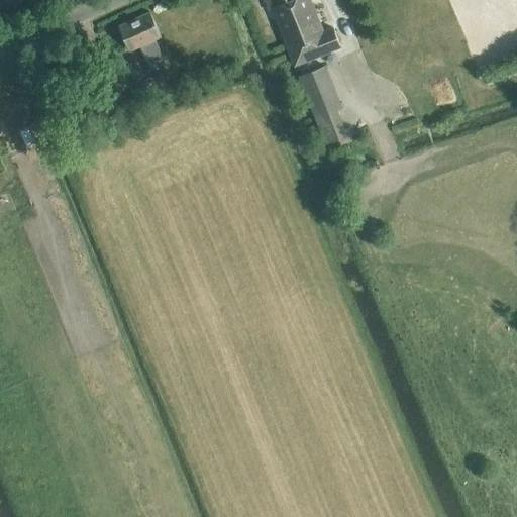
[(265,0),(270,11),(272,10),(294,67),(340,47),(332,28),(322,32),(309,0),(265,0)]
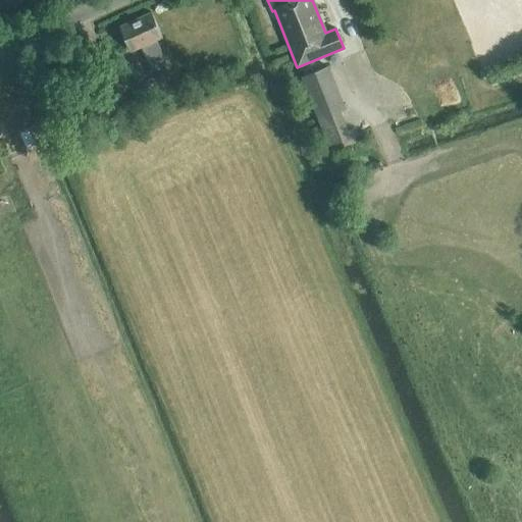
[(165,64),(156,40),(161,38),(151,13),(119,27),(131,51),(141,47),(150,70),(165,64)]
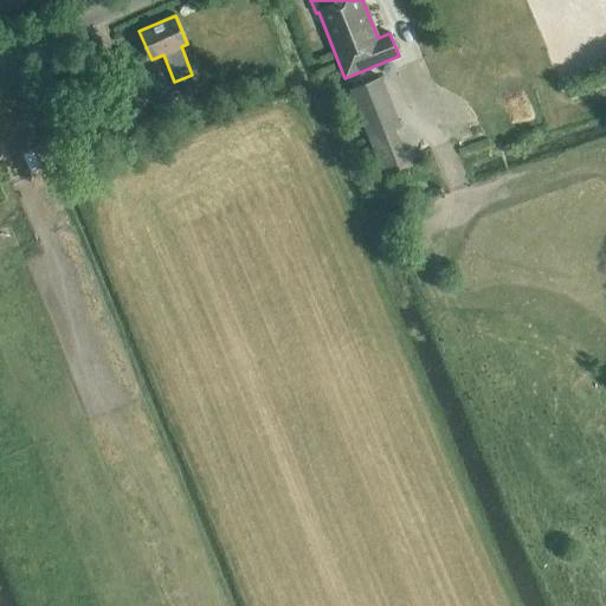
[(361,117),(382,109),(372,79),(349,88),(361,117)]
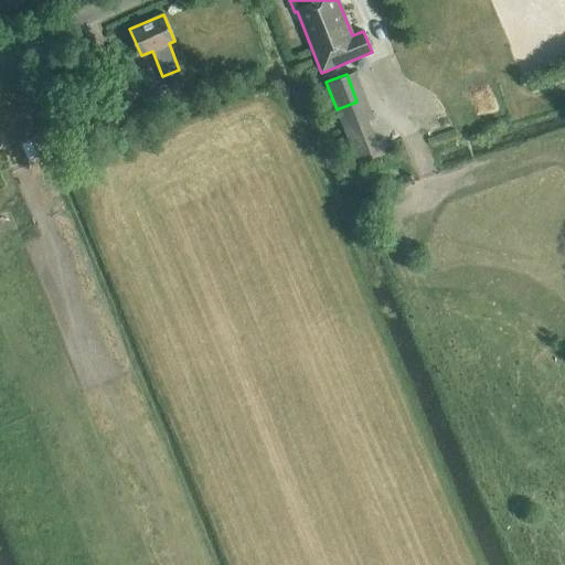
[(29,162),(38,159),(30,141),(21,145),(29,162)]
